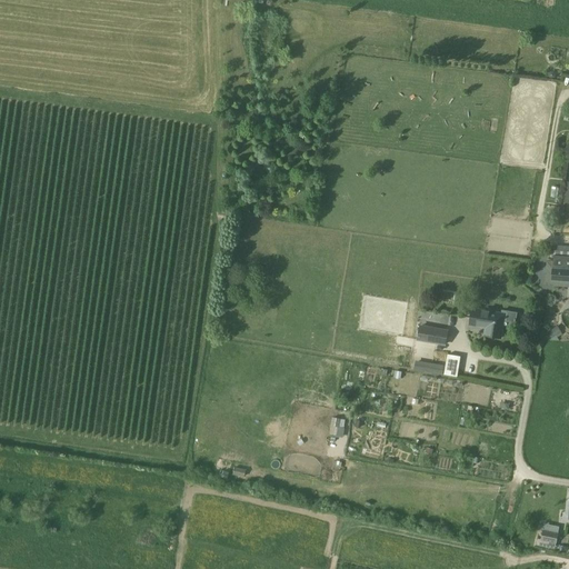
[(568,256),(553,256),(553,261),(552,269),(552,280),(568,280),(568,256)]
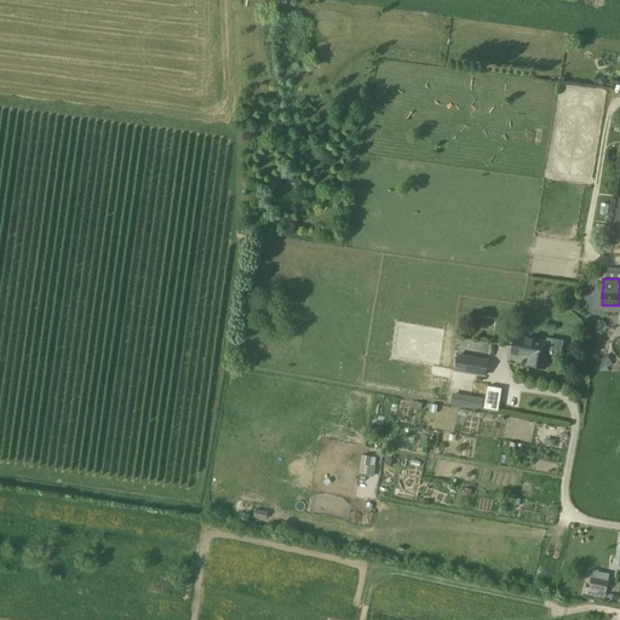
[(528,366),(546,368),(551,342),(515,336),(511,354),(529,357),(528,366)]
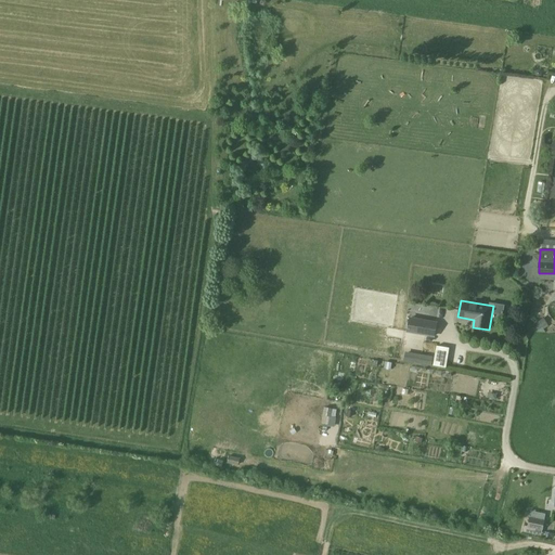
[(435,336),(436,327),(437,323),(410,318),(408,332),(435,336)]
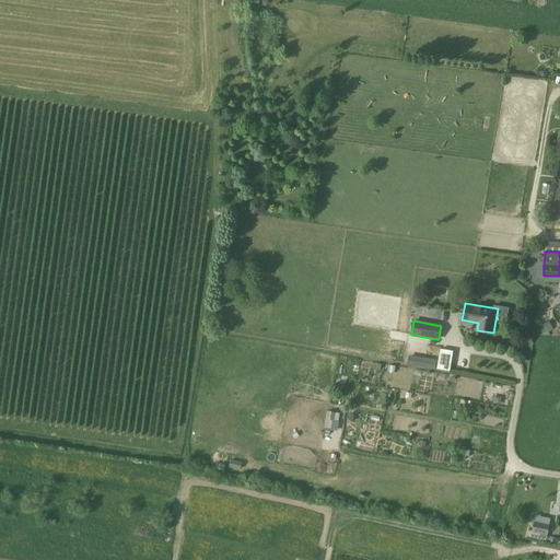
[(451,370),(454,350),(440,348),(438,368),(451,370)]
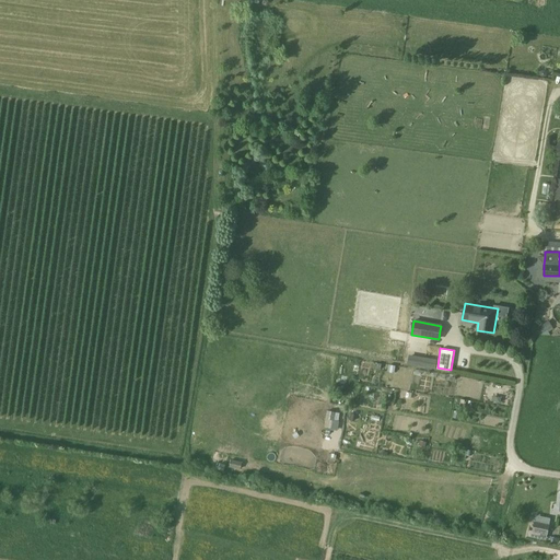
[(436,368),(436,358),(409,354),(408,365),(436,368)]
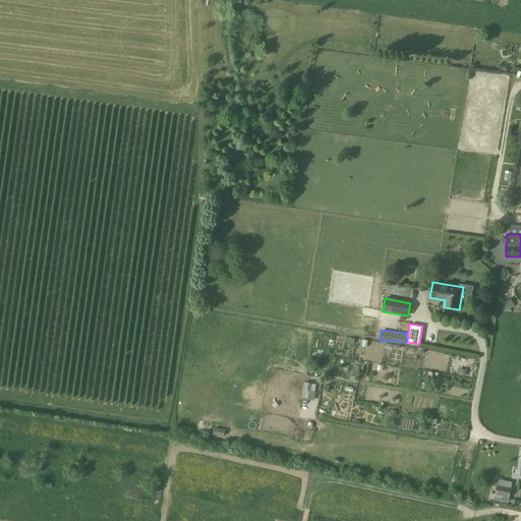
[(490,499),(503,502),(504,496),(510,497),(513,482),(499,479),(496,494),(493,493),(490,499)]
